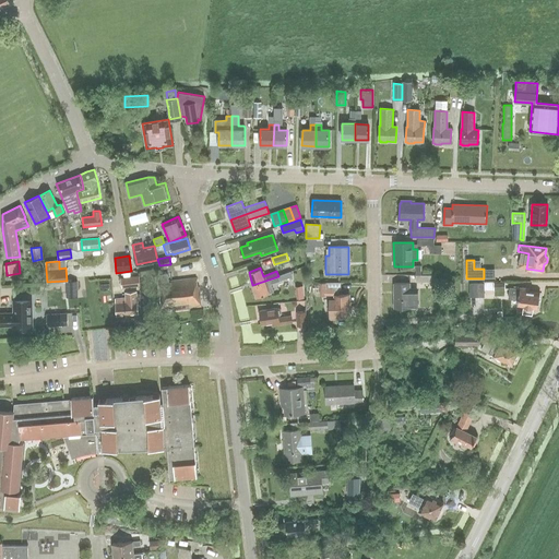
[(278,276),(252,285),(257,297),(269,293),(273,292),(271,284),(280,281),(292,276),(290,272),(278,276)]
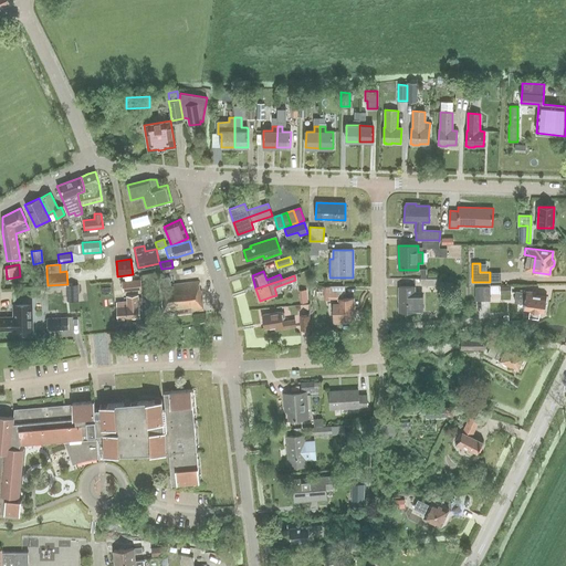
[(170,286),(170,279),(160,280),(161,287),(164,311),(176,308),(176,313),(203,310),(201,290),(200,290),(199,281),(173,284),(174,286),(170,286)]
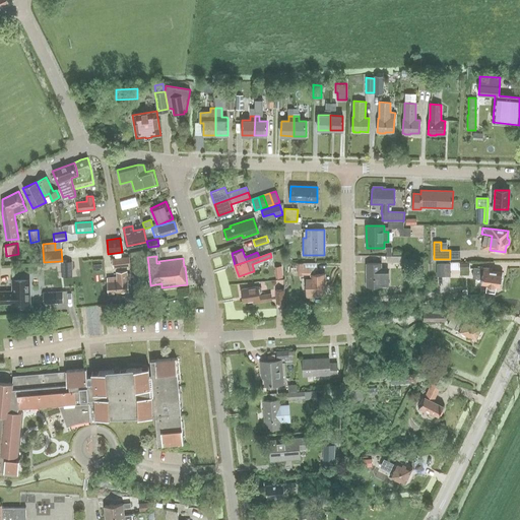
[(130,266),(129,257),(113,259),(114,268),(130,266)]
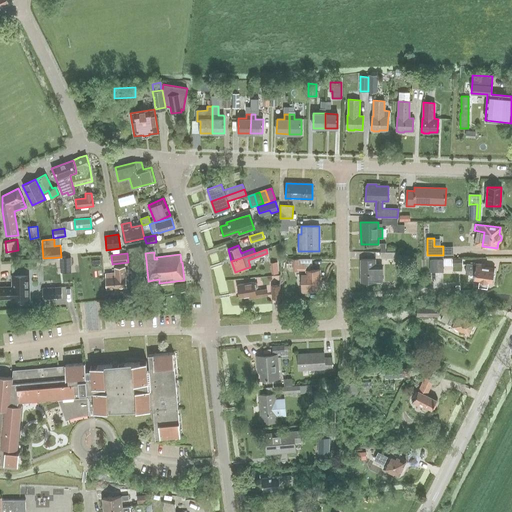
[(304,274),(301,274),(301,292),(313,292),(313,289),(320,289),(320,270),(310,270),(310,265),(312,265),(312,259),(292,259),(292,271),(306,271),(306,275),(304,275),(304,274)]
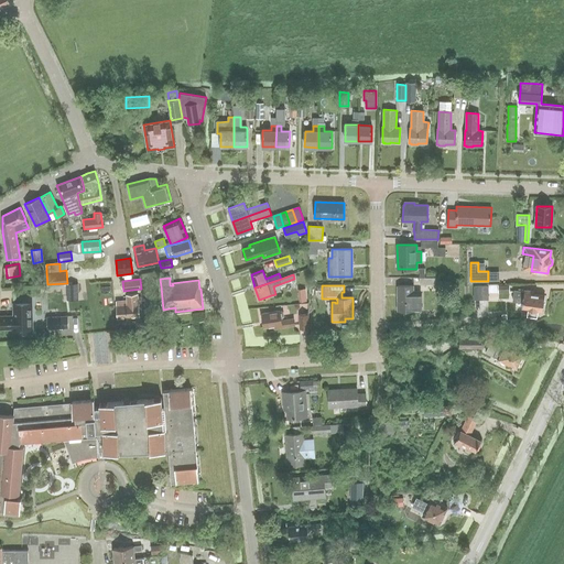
[(421,292),(413,292),(413,285),(398,286),(398,311),(413,311),(421,311),(421,292)]
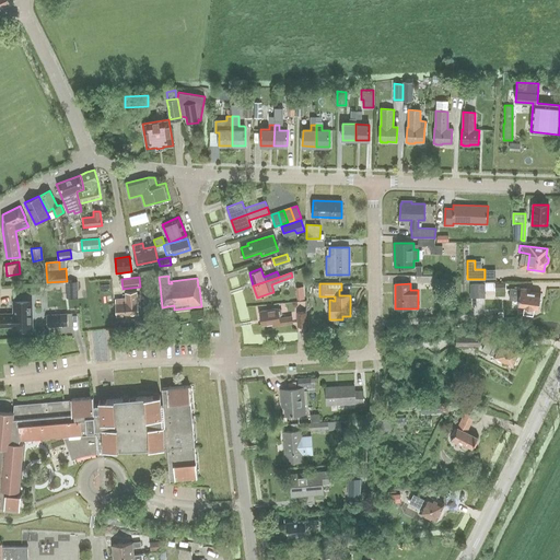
[(470,298),(485,298),(485,284),(470,284),(470,298)]
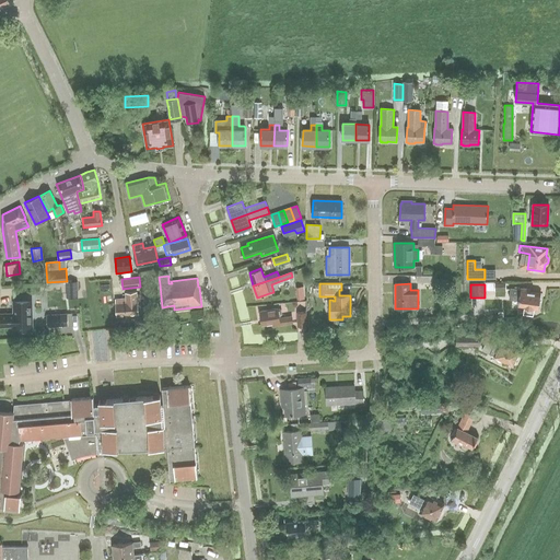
[(540,305),(540,301),(539,301),(540,293),(529,292),(529,289),(521,288),(521,289),(511,288),(509,299),(518,301),(518,305),(524,306),(523,313),(533,315),(534,307),(538,308),(538,306),(540,305)]
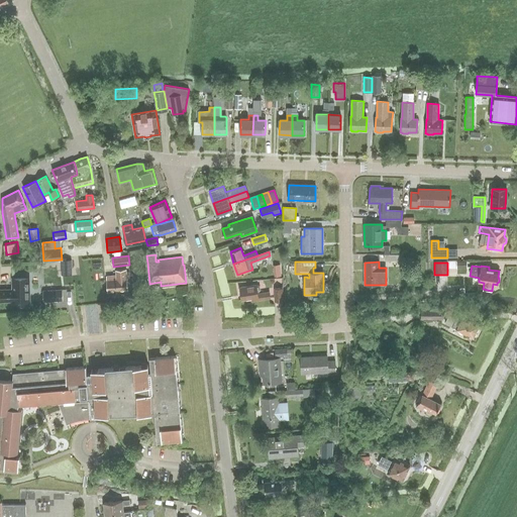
[(127,290),(126,272),(126,269),(115,270),(115,276),(107,277),(108,292),(127,290)]
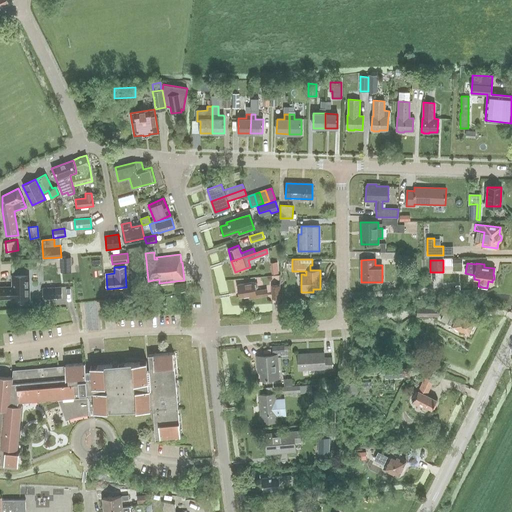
[(12,287),(0,287),(0,298),(13,298),(13,301),(29,300),(29,275),(12,276),(12,287)]
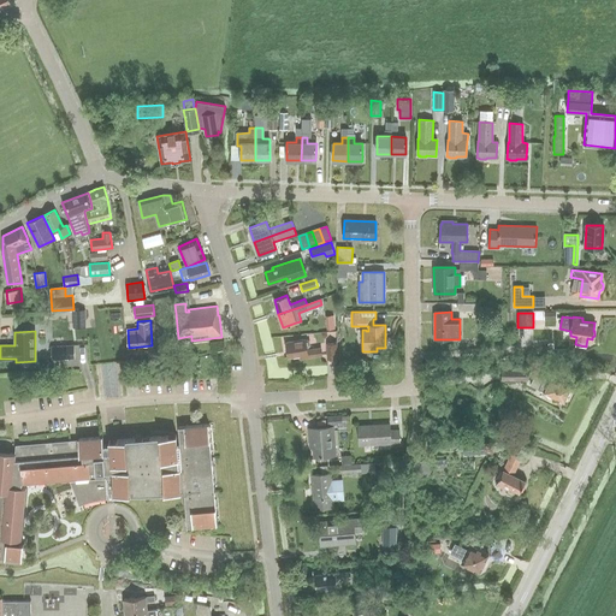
[(321,355),(321,348),(307,350),(307,348),(308,348),(311,345),(309,341),(307,339),(285,343),(286,345),(285,347),(285,349),(286,350),(288,357),(300,355),(300,359),(321,355)]
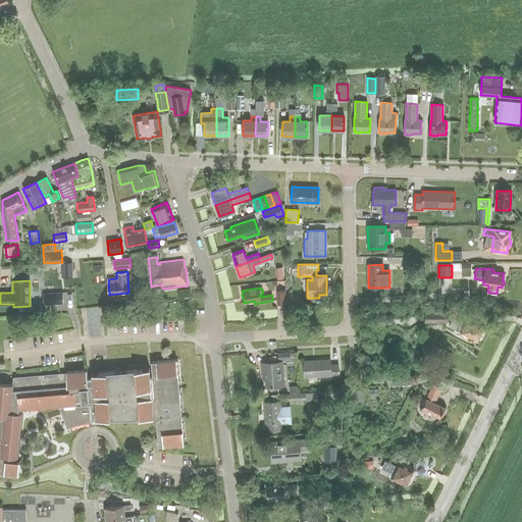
[(285,304),(285,291),(277,291),(277,304),(285,304)]
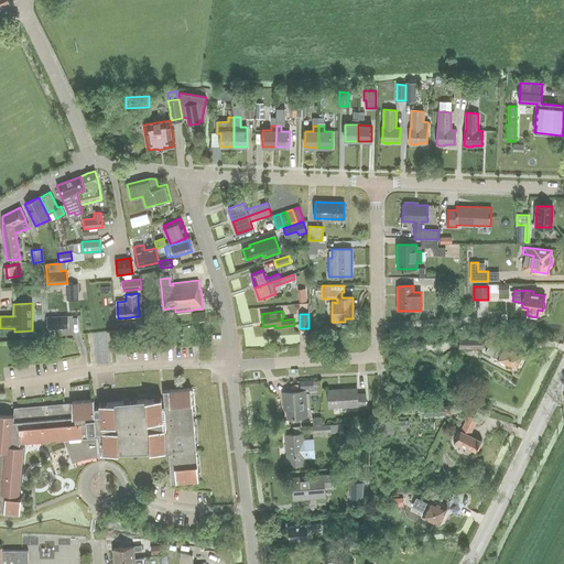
[(47,329),(68,328),(67,316),(47,317),(47,329)]
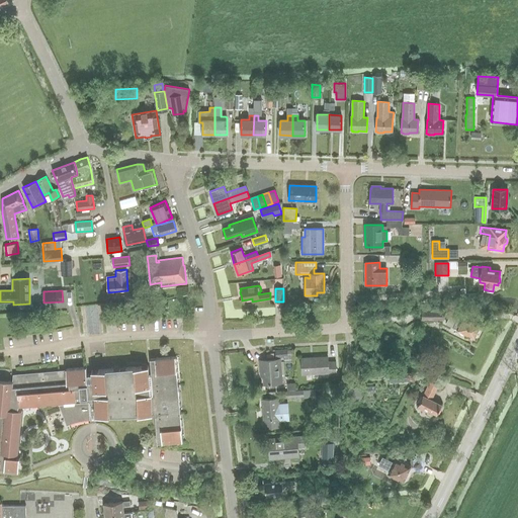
[(444,320),(444,311),(422,310),(422,319),(444,320)]
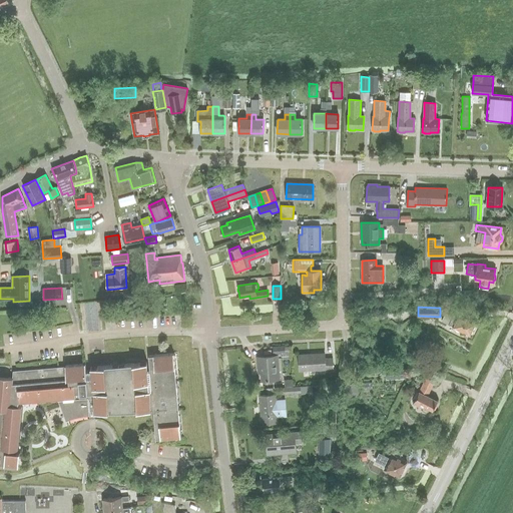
[(470,335),(476,322),(459,314),(458,316),(454,314),(453,317),(446,314),(442,321),(453,326),(470,335)]
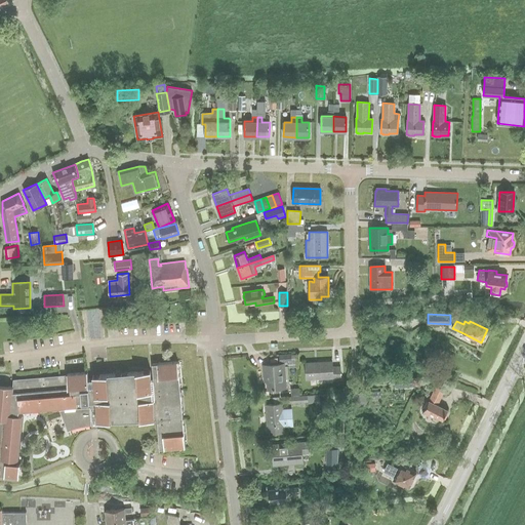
[(296,361),(295,354),(278,356),(279,362),(296,361)]
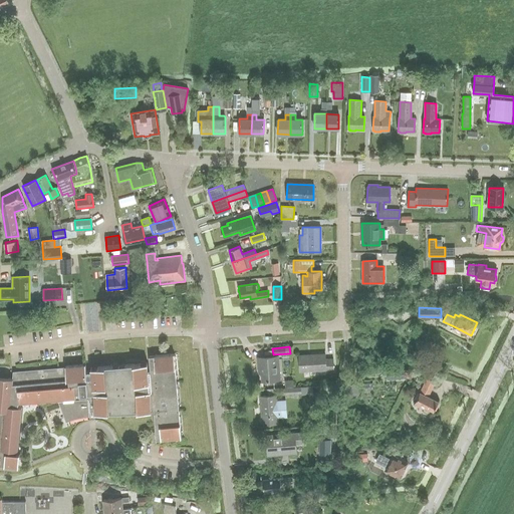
[(174,353),(149,355),(150,362),(85,368),(85,364),(65,365),(65,368),(16,372),(16,378),(0,376),(0,466),(18,468),(19,454),(16,453),(17,451),(21,407),(18,407),(18,403),(60,399),(67,420),(66,420),(66,421),(71,420),(76,418),(81,417),(83,417),(86,416),(88,416),(88,414),(154,411),(156,440),(181,438),(174,353)]
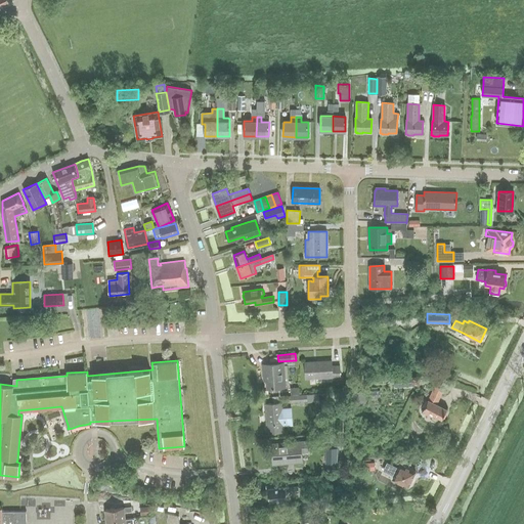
[(332,380),(341,379),(340,365),(332,366),(332,361),(305,362),(306,379),(332,377),(332,380)]
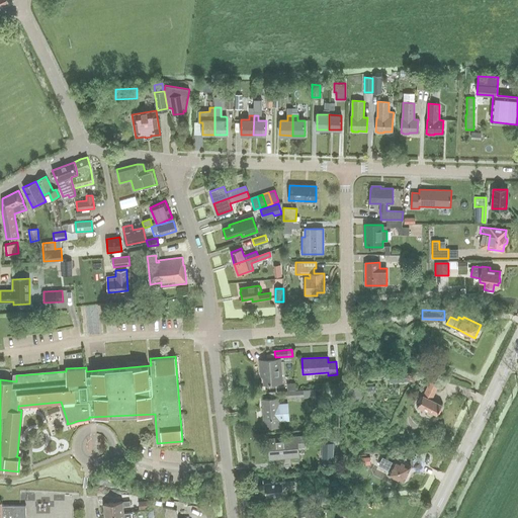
[(280,359),(276,360),(259,361),(260,369),(263,369),(264,383),(277,382),(282,381),(280,359)]
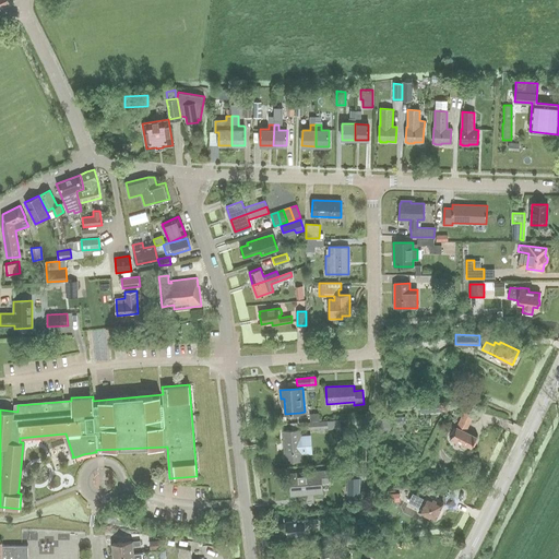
[(442,412),(441,402),(420,404),(420,414),(442,412)]
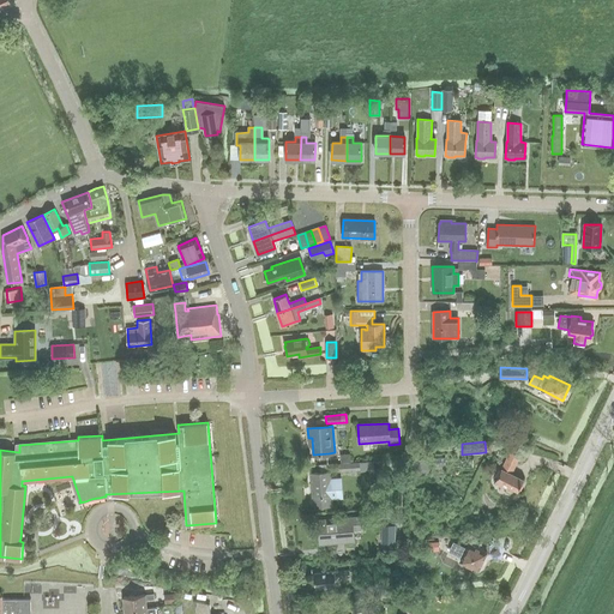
[(518,491),(524,480),(511,474),(521,453),(511,449),(494,482),(509,489),(510,487),(518,491)]
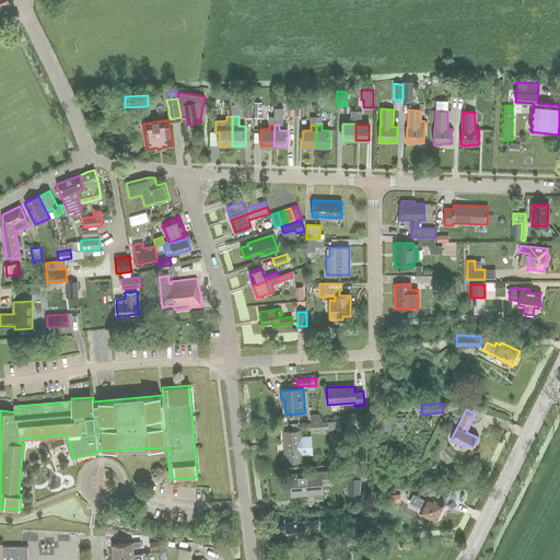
[(319,422),(319,412),(310,413),(311,423),(319,422)]
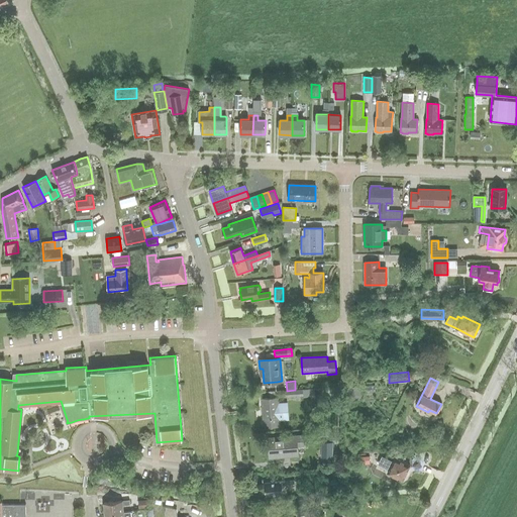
[(287,402),(278,403),(277,398),(269,398),(262,399),(264,427),(280,425),(279,420),(289,419),(287,402)]
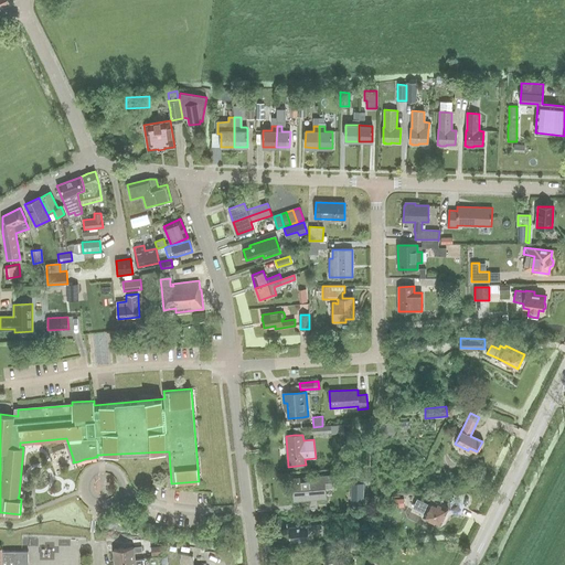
[(324,487),(331,487),(331,477),(292,479),(295,500),(326,498),(324,487)]
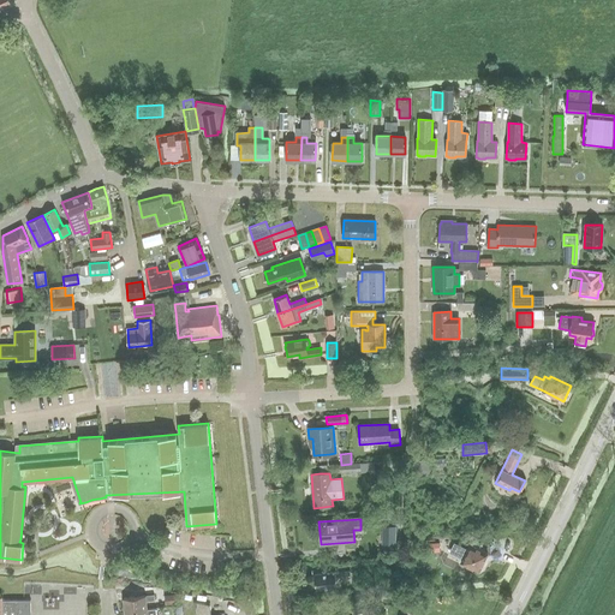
[(395,545),(395,527),(381,527),(381,545),(395,545)]
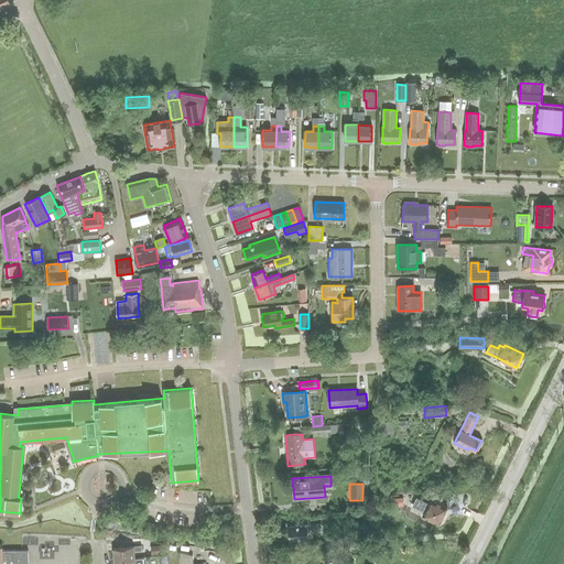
[(443,517),(447,508),(431,500),(429,505),(416,498),(412,507),(424,512),(423,516),(424,517),(424,518),(426,519),(427,518),(440,524),(440,522),(442,521),(443,518),(443,517)]
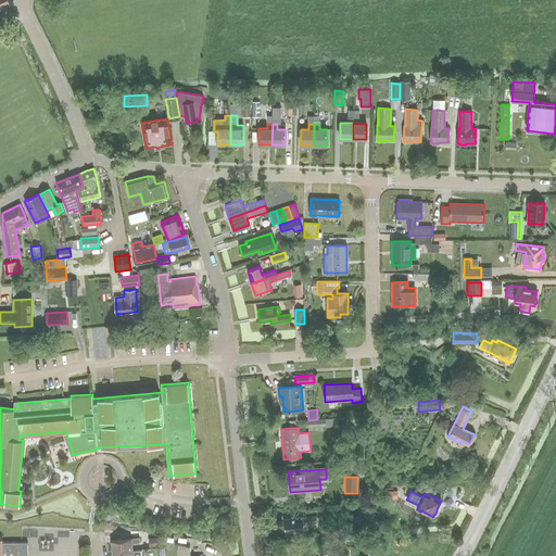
[(316,517),(311,517),(303,518),(303,517),(283,519),(286,533),(304,531),(303,525),(312,523),(316,522),(316,517)]
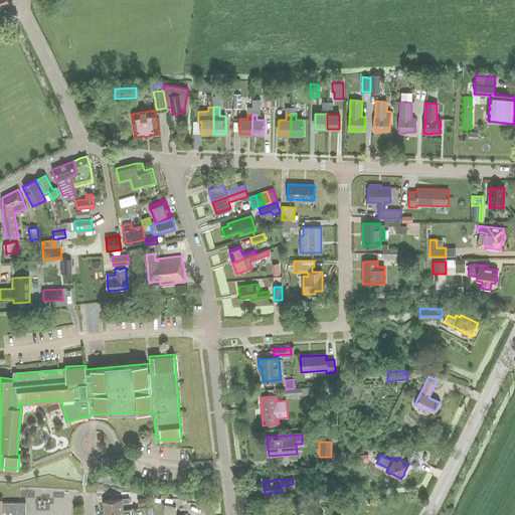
[(152,496),(141,498),(143,506),(153,505),(152,496)]
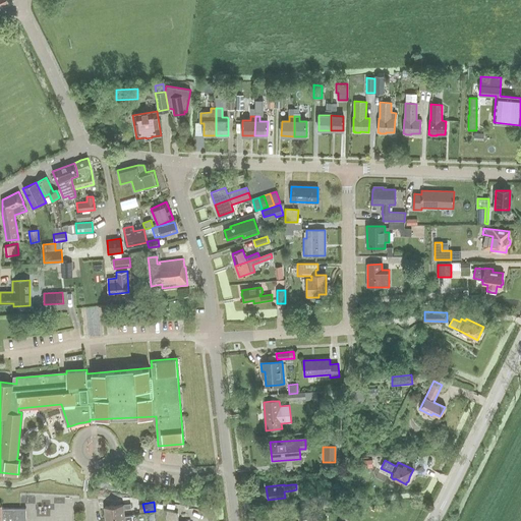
[(104,507),(106,519),(124,516),(123,510),(131,509),(130,504),(104,507)]
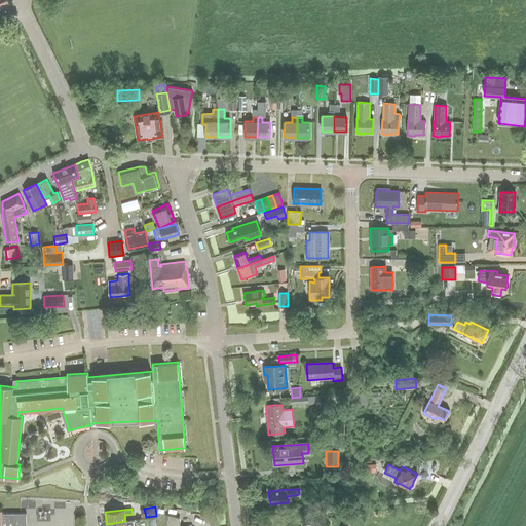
[(26,525),(26,513),(2,514),(2,510),(0,510),(0,525),(26,525)]
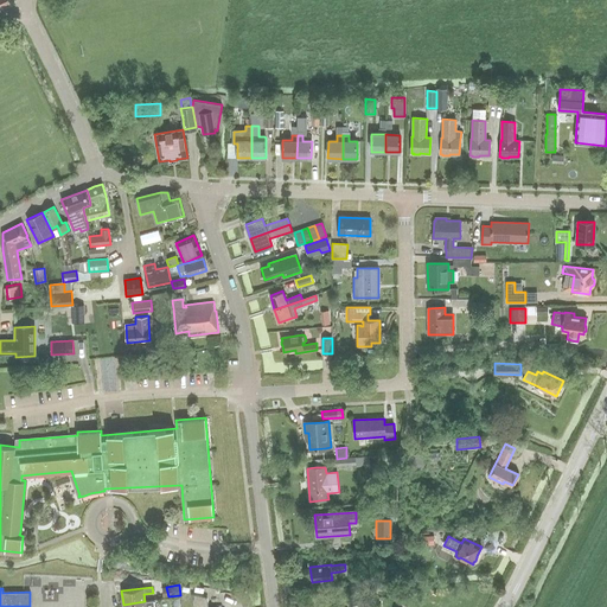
[(208,606),(206,598),(191,594),(192,606),(208,606)]
